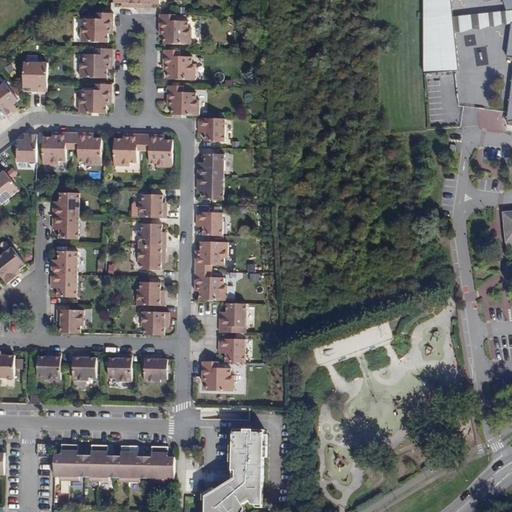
[(137,0),(137,8),(150,8),(150,4),(153,4),(160,5),(159,0),(137,0)]
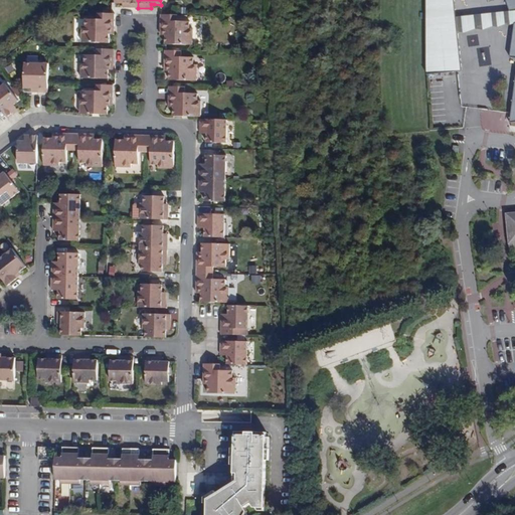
[(454,0),(426,0),(427,74),(462,71),(458,31),(456,18),(454,0)]
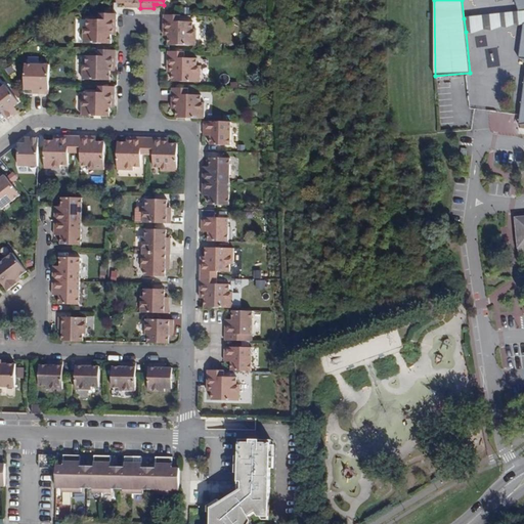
[(523,0),(514,0),(519,11),(523,10),(523,24),(519,58),(523,58),(523,87),(519,125),(523,124),(523,0)]
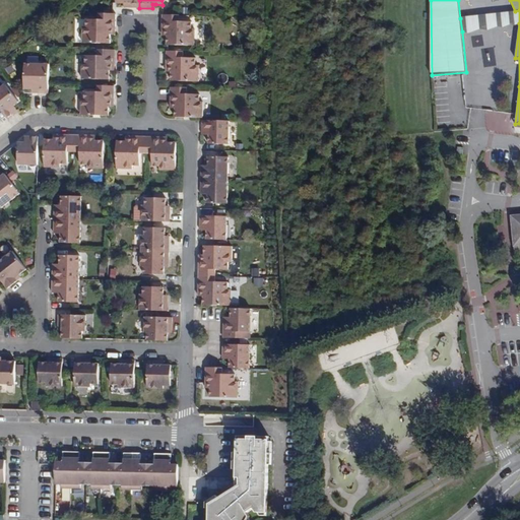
[(519,11),(460,18),(462,31),(468,33),(479,28),(488,29),(497,25),(503,26),(510,23),(514,24),(519,21),(519,11)]
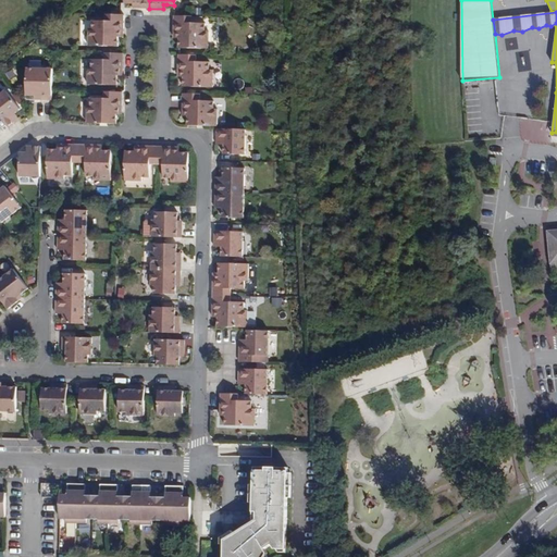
[(119,47),(119,39),(120,33),(124,33),(124,15),(106,14),(106,21),(93,21),(93,28),(89,28),(88,46),(119,47)]
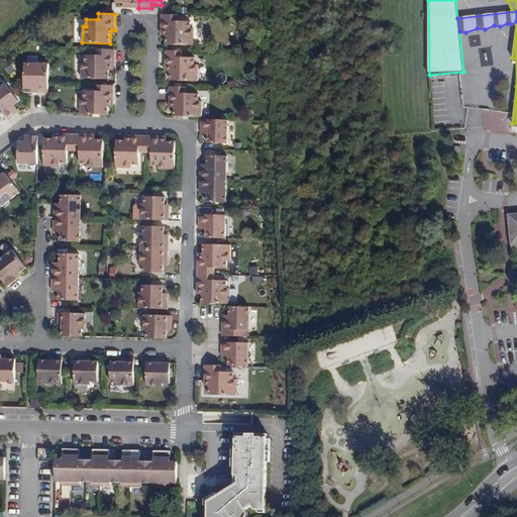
[(166,35),(165,44),(193,44),(193,29),(190,29),(190,21),(178,21),(178,15),(162,15),(162,30),(166,30),(166,35)]
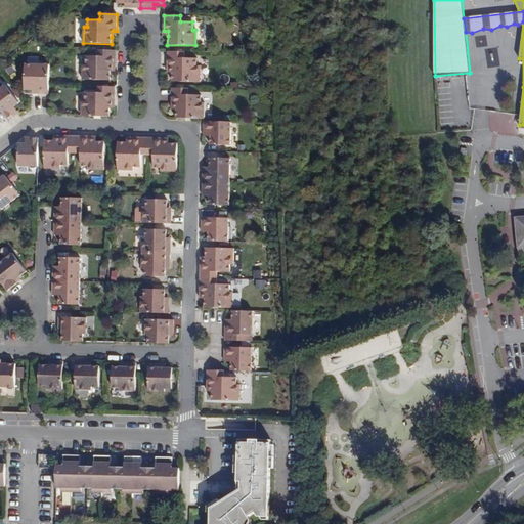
[(116,50),(99,50),(99,55),(87,55),(87,62),(83,62),(83,79),(111,80),(112,72),(112,67),(116,67),(116,50)]
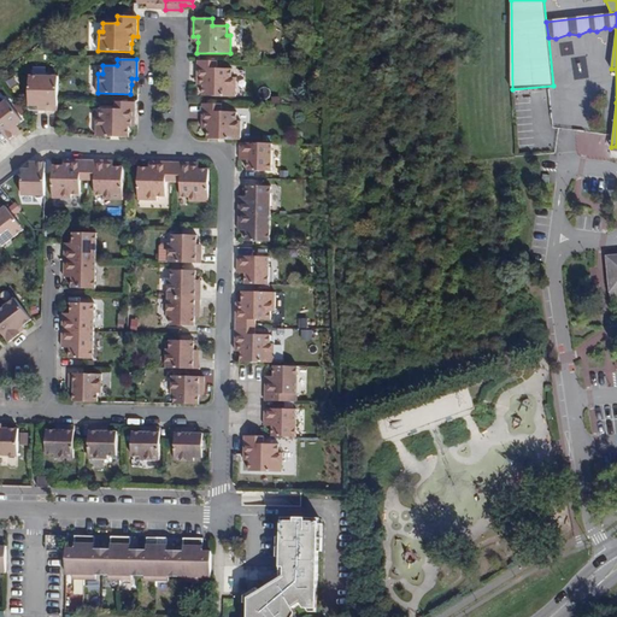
[(204,86),(203,97),(235,97),(236,77),(230,77),(231,68),(217,66),(217,62),(198,62),(198,78),(204,78),(204,86)]
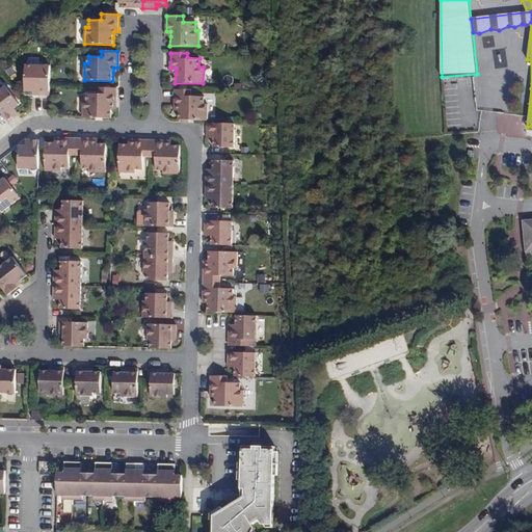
[(50,70),(25,69),(25,94),(33,94),(37,94),(37,99),(49,99),(49,86),(50,70)]
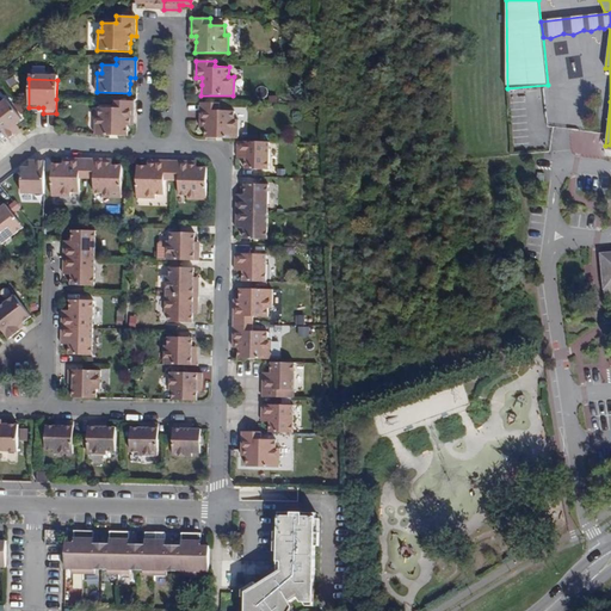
[(14,123),(22,118),(6,99),(0,104),(0,128),(8,140),(14,134),(12,130),(17,127),(14,123)]
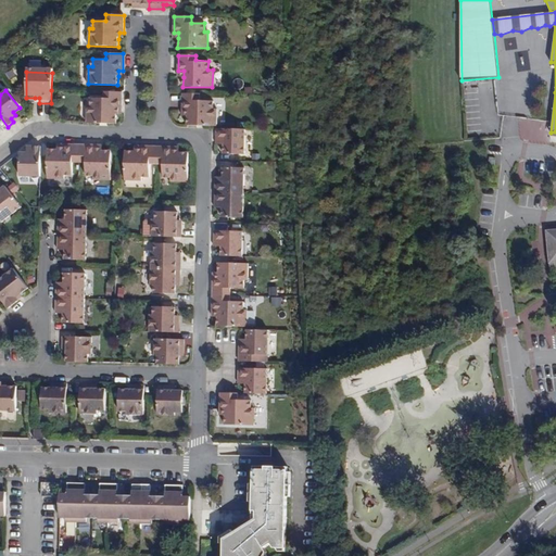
[(117,123),(117,114),(117,109),(123,109),(123,92),(105,92),(104,98),(91,98),(91,106),(87,105),(87,124),(115,124),(117,123)]
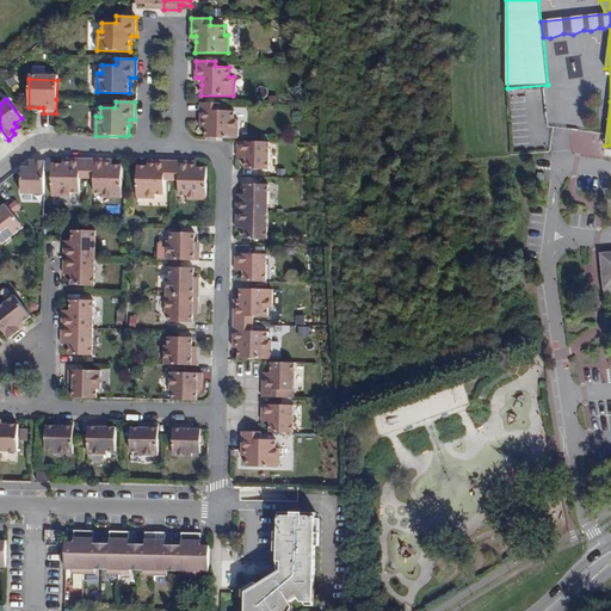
[(234,119),(234,110),(220,110),(220,103),(201,103),(199,122),(205,122),(205,128),(205,139),(238,140),(238,119),(234,119)]
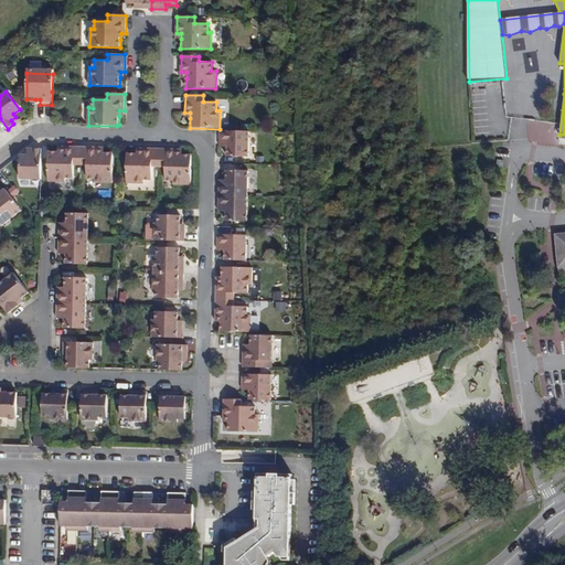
[(173,106),(182,106),(183,96),(174,96),(173,106)]
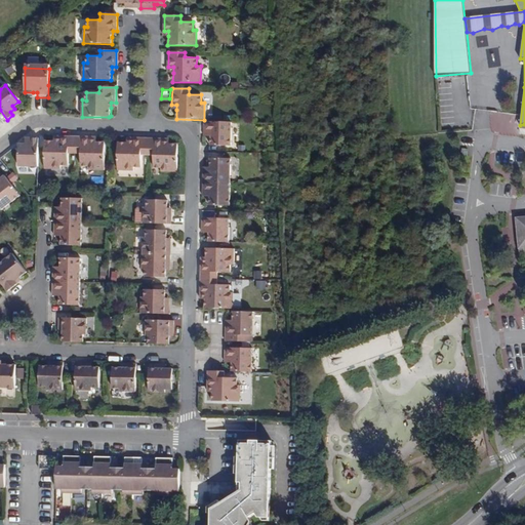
[(203,132),(211,132),(211,138),(211,147),(231,148),(231,122),(204,122),(203,132)]
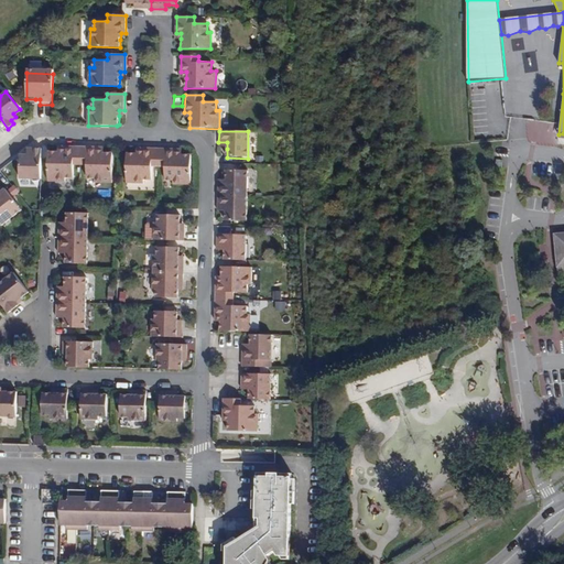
[(80,165),(80,147),(65,147),(65,150),(58,151),(49,150),(47,181),(64,181),(64,177),(73,179),(74,165),(80,165)]
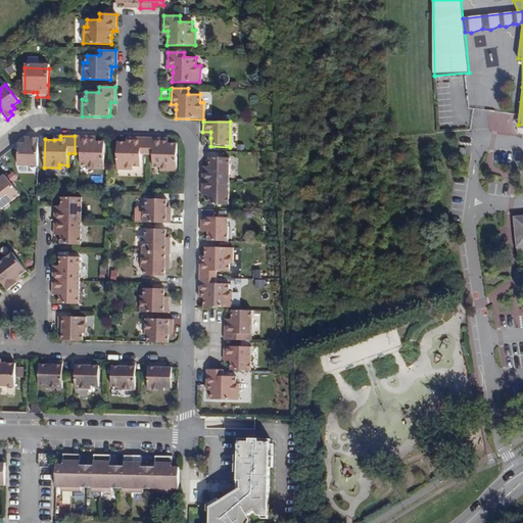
[(75,136),(75,153),(81,153),(81,165),(88,165),(87,169),(104,169),(105,141),(97,141),(92,140),(92,136),(75,136)]
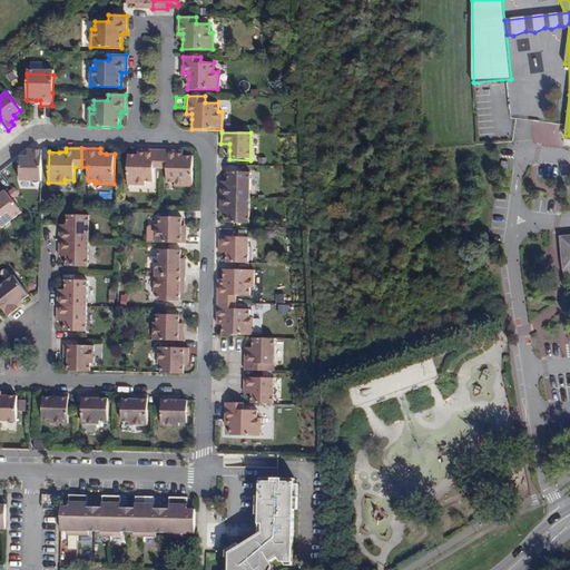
[(20,156),(19,179),(41,180),(41,149),(33,149),(33,154),(27,154),(27,156),(20,156)]
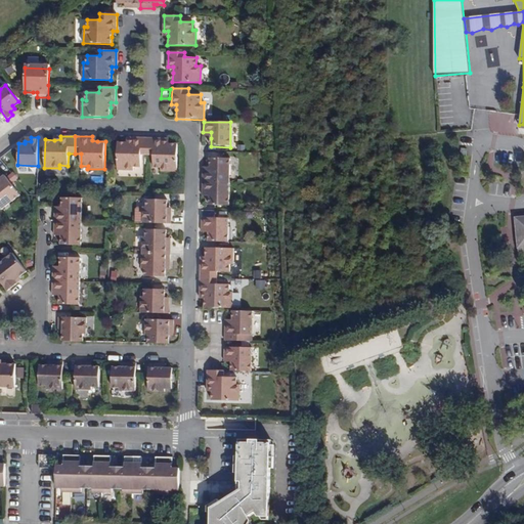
[(147,155),(147,137),(131,137),(130,141),(126,141),(117,141),(116,169),(132,170),(132,167),(140,167),(141,155),(147,155)]
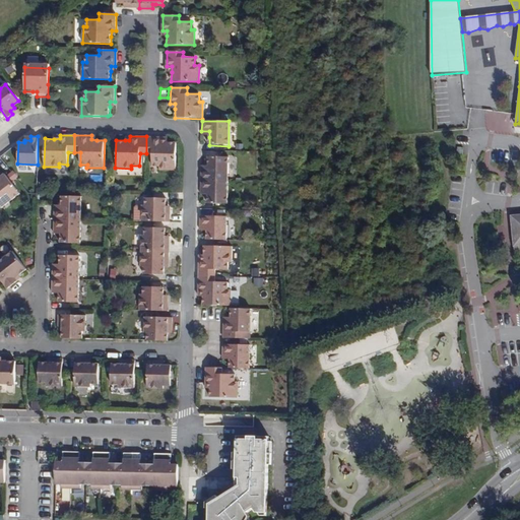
[(146,136),(146,153),(152,153),(152,167),(160,167),(160,170),(176,170),(176,141),(168,141),(163,141),(161,137),(146,136)]
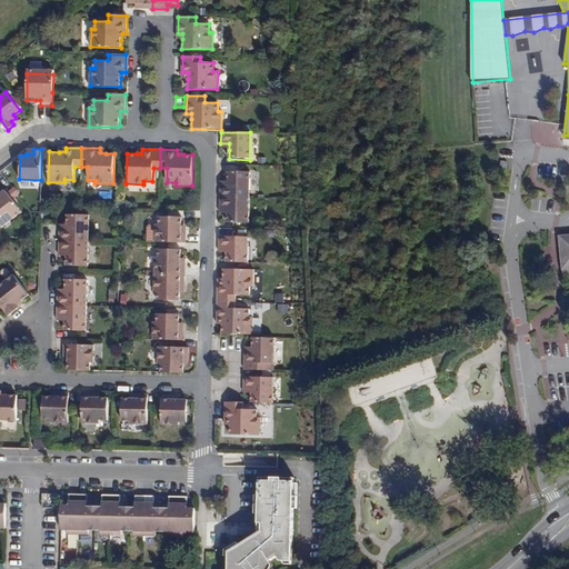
[(220,186),(219,197),(249,197),(250,171),(229,170),(229,179),(228,186),(220,186)]
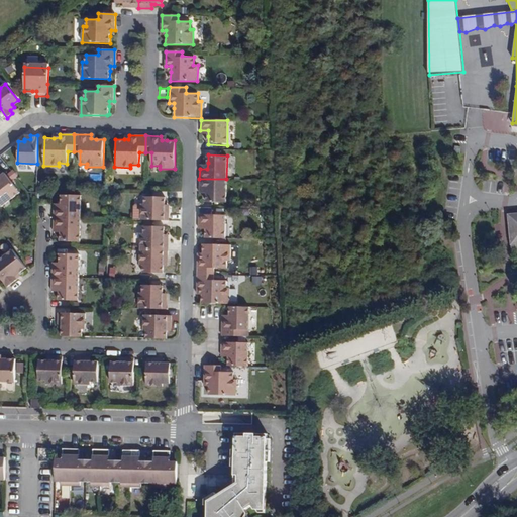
[(0,205),(0,206),(19,192),(4,174),(0,177),(0,205)]
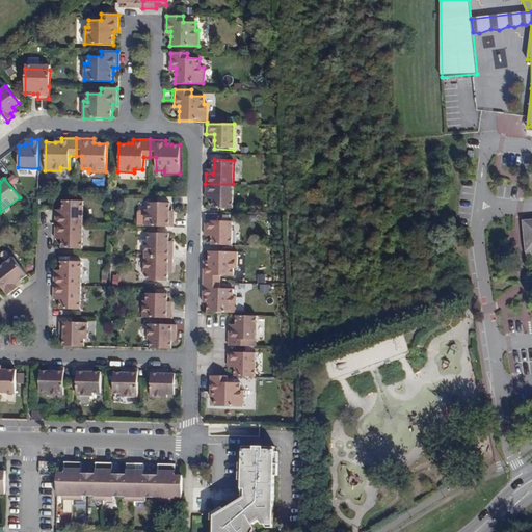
[(233,184),(205,184),(205,194),(213,194),(212,201),(212,210),(233,210),(233,184)]
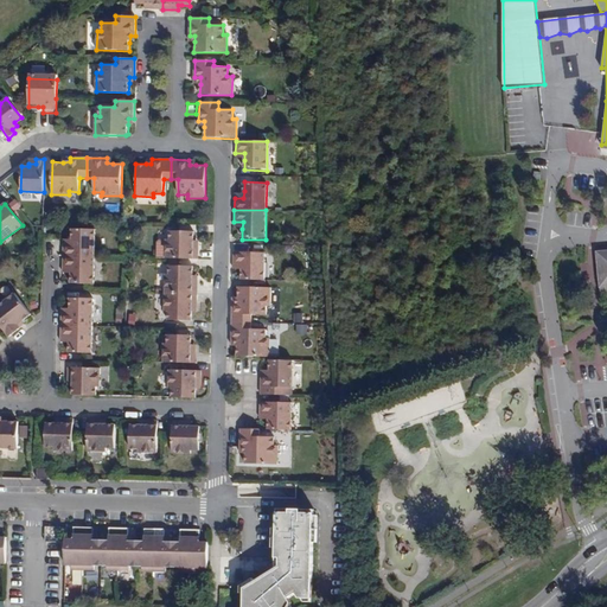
[(63,244),(63,256),(94,256),(95,229),(71,228),(71,237),(71,244),(63,244)]
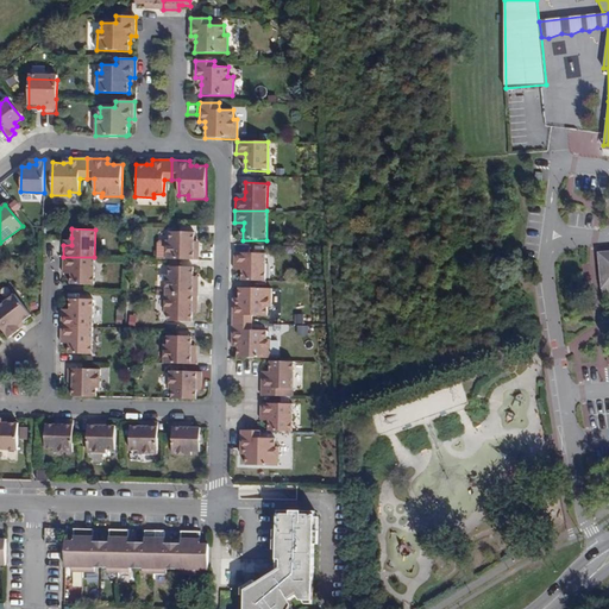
[(157,259),(165,259),(199,261),(199,245),(194,245),(195,242),(195,233),(170,232),(170,240),(167,240),(167,242),(161,240),(157,244),(157,259)]
